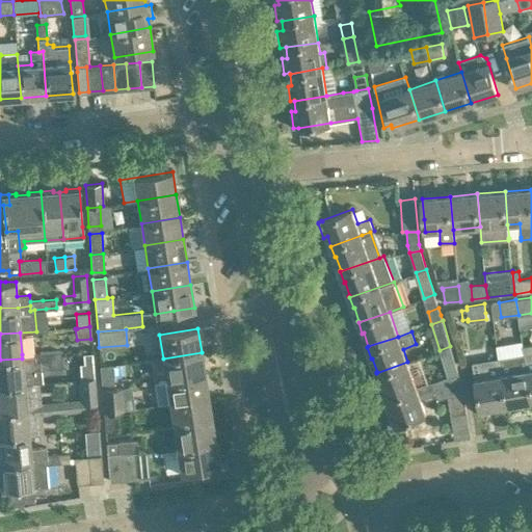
[(523,341),(497,345),(500,357),(507,405),(531,401),(531,395),(525,353),(523,341)]
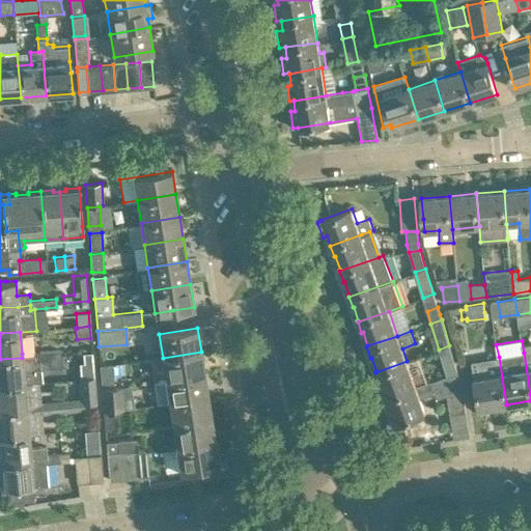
[(48,360),(60,359),(60,351),(48,352),(48,360)]
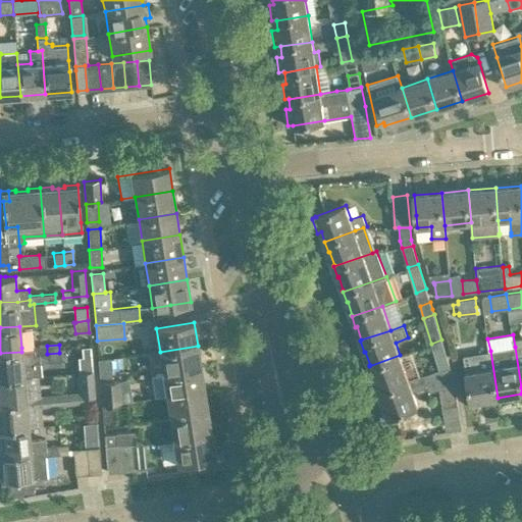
[(34,355),(47,354),(47,346),(34,347),(34,351),(34,355)]
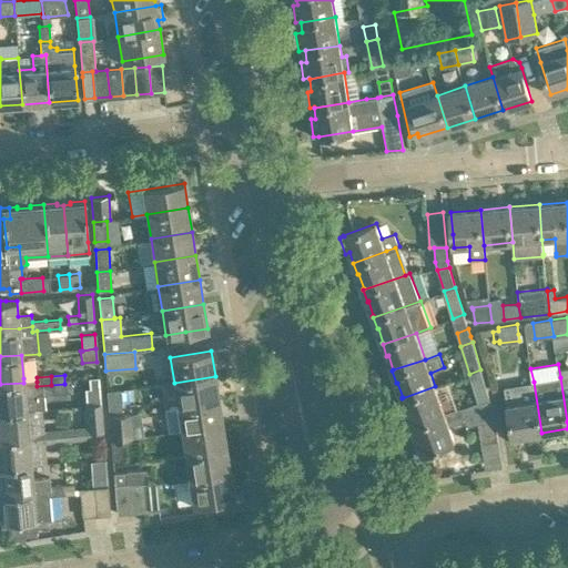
[(174,383),(178,406),(219,399),(215,376),(174,383)]
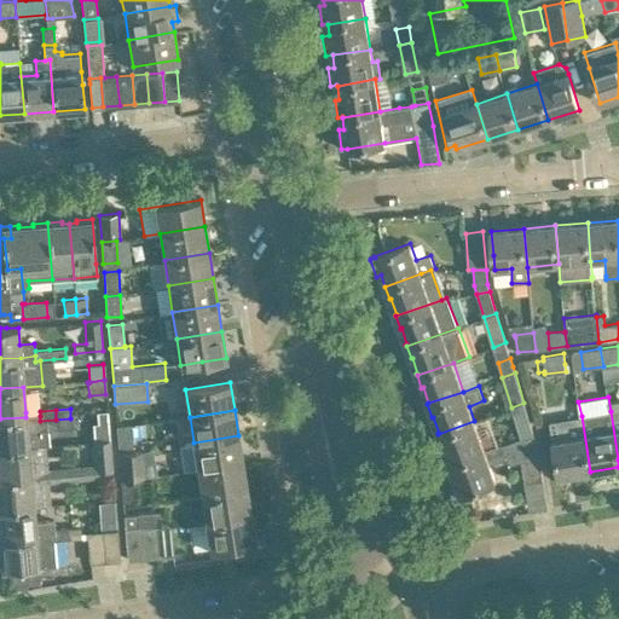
[(57,429),(56,420),(40,421),(40,416),(25,417),(0,418),(0,449),(48,445),(47,429),(57,429)]
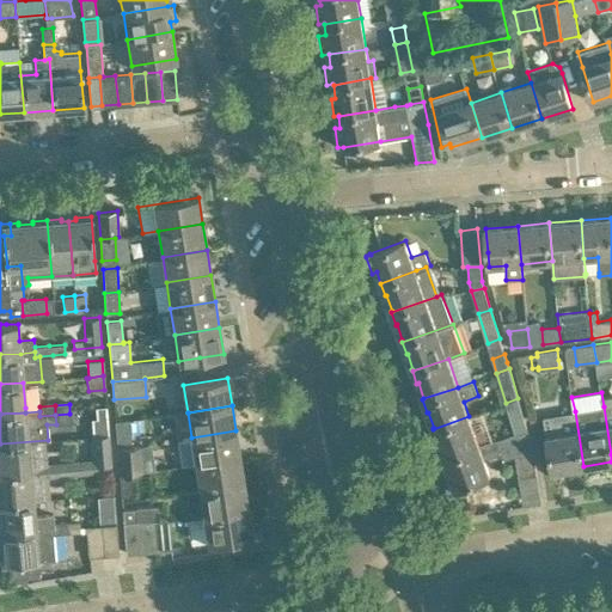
[(575,411),(544,417),(554,472),(583,466),(575,411)]
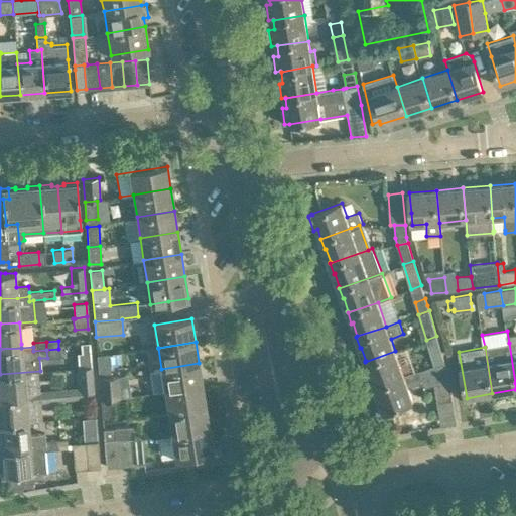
[(434,365),(444,361),(440,349),(430,352),(434,365)]
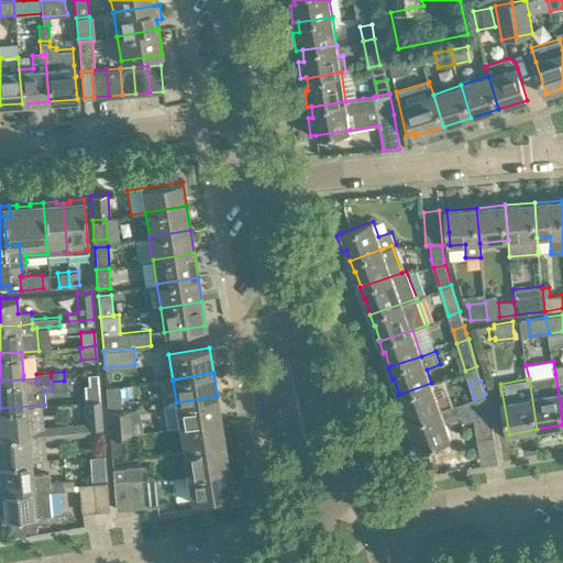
[(408,422),(441,410),(431,383),(398,395),(403,407),(404,406),(409,420),(408,421),(408,422)]
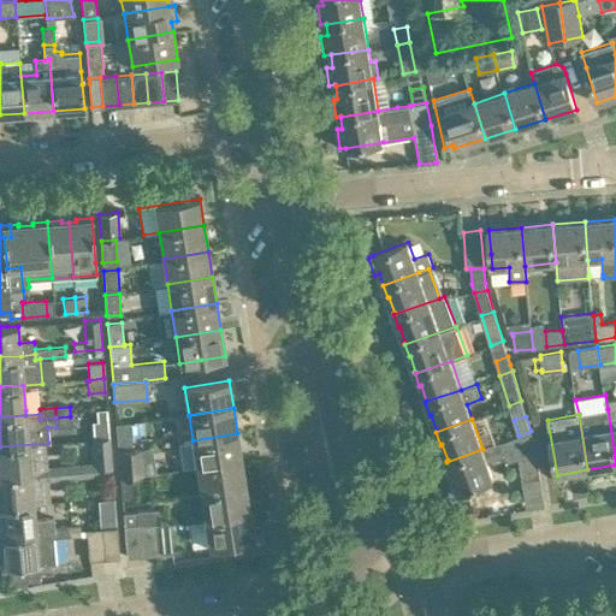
[(93,438),(110,437),(107,421),(92,422),(93,438)]
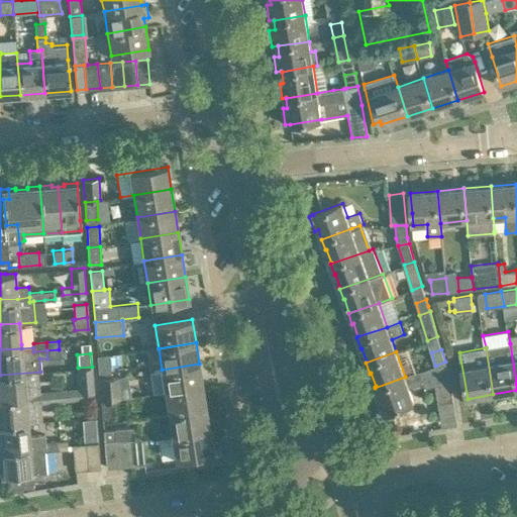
[(109,355),(97,355),(99,375),(110,374),(110,370),(109,355)]
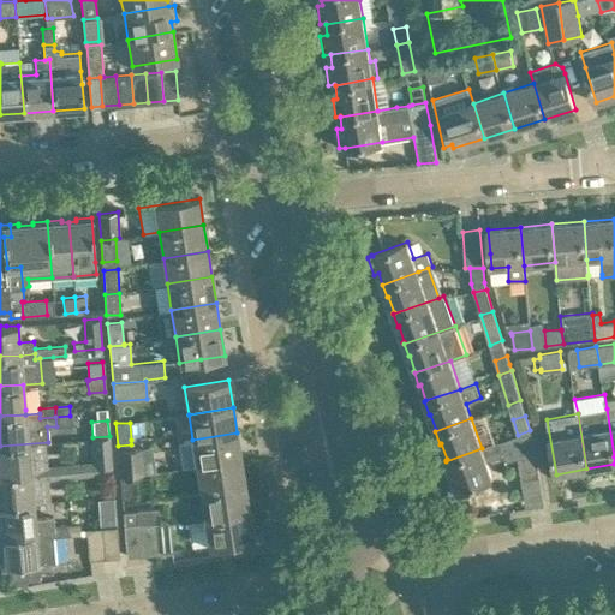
[(539,477),(535,443),(530,430),(518,435),(482,448),(446,461),(451,472),(445,475),(452,493),(457,490),(457,491),(493,478),(487,461),(506,455),(507,461),(518,458),(521,479),(539,477)]
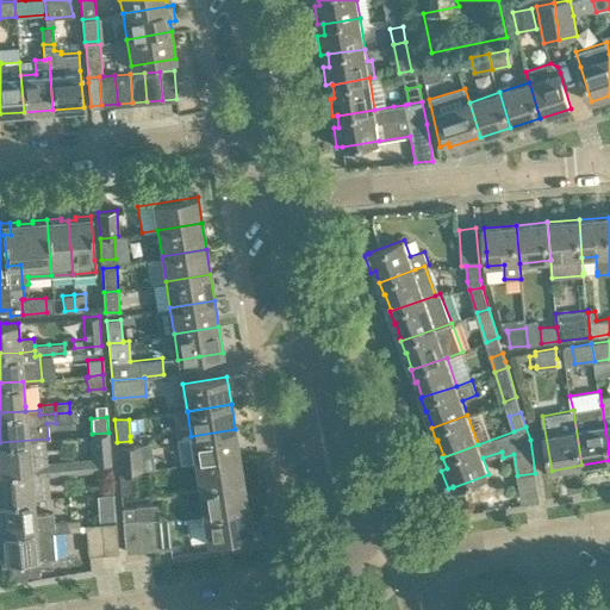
[(191,436),(178,439),(181,465),(194,462),(240,455),(235,429),(191,436)]
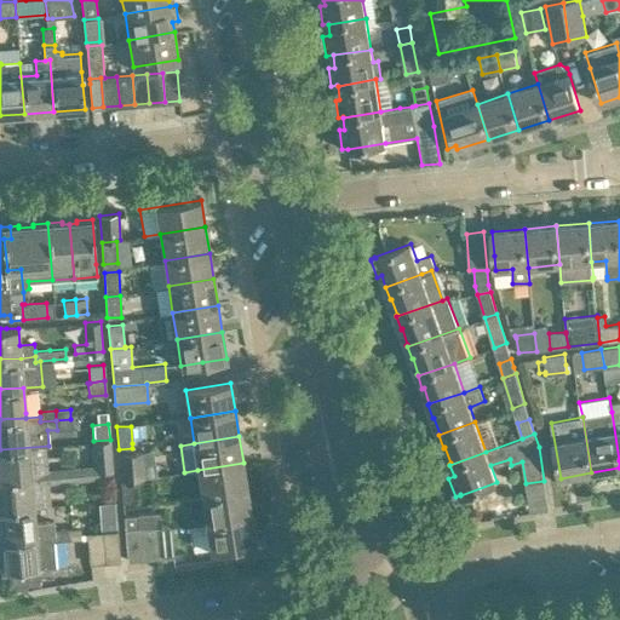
[(45,446),(0,449),(0,480),(108,471),(113,470),(110,440),(93,441),(92,442),(93,465),(47,469),(45,446)]
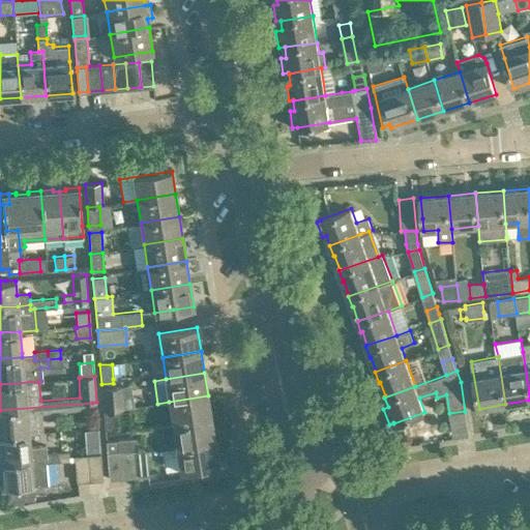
[(122,385),(100,387),(104,410),(115,409),(115,410),(124,409),(124,408),(135,408),(133,384),(122,385)]
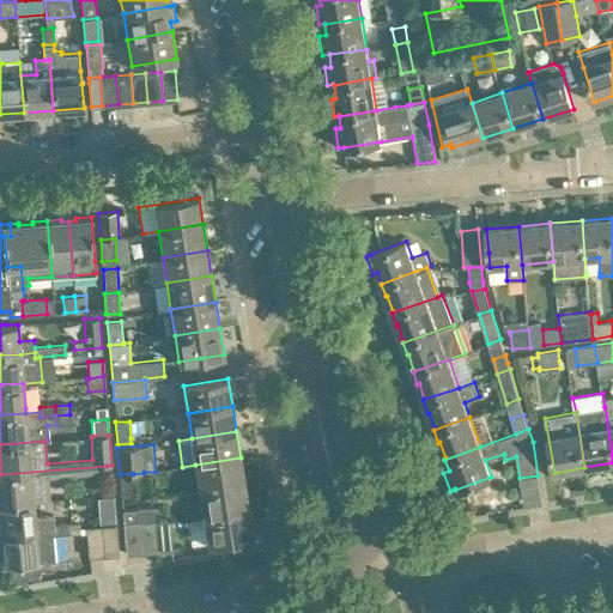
[(200,491),(244,484),(241,457),(195,465),(200,491)]
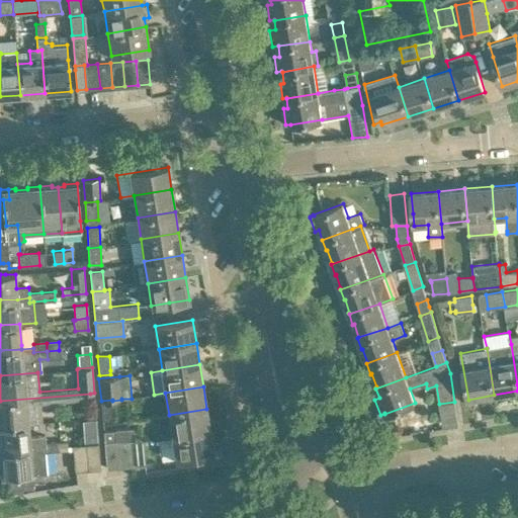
[(39,403),(91,399),(90,394),(0,401),(0,425),(27,423),(26,412),(40,410),(39,403)]
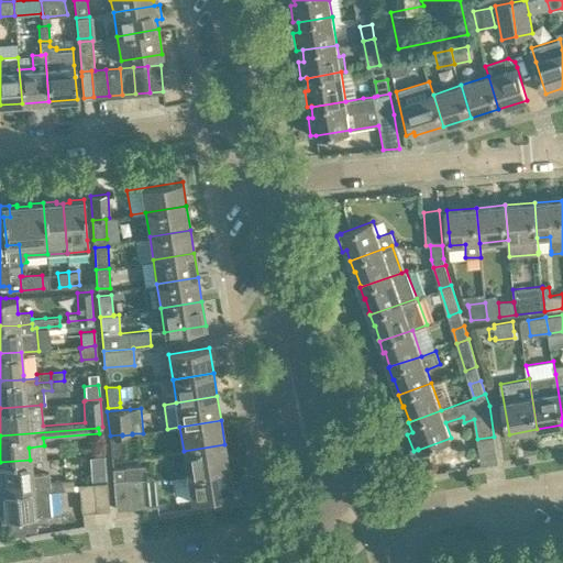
[(124,455),(122,435),(122,434),(110,435),(111,456),(124,455)]
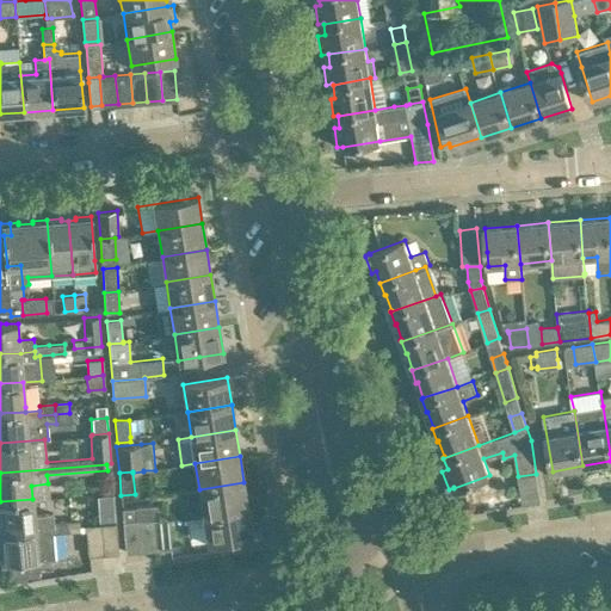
[(247,507),(244,482),(199,489),(185,491),(187,503),(201,500),(203,514),(247,507)]
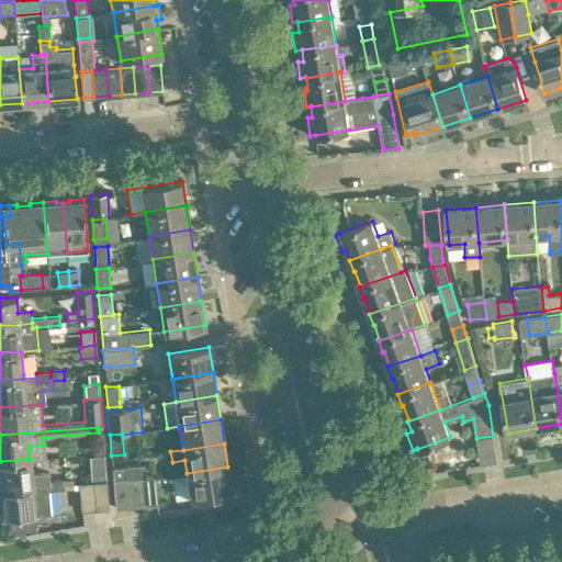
[(30,459),(0,461),(0,489),(47,484),(47,491),(63,490),(62,480),(49,481),(48,472),(31,473),(30,459)]
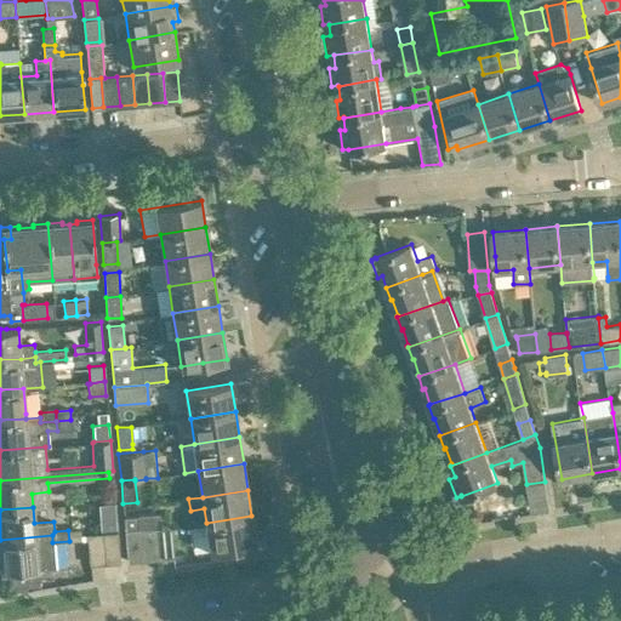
[(161,529),(161,528),(159,513),(136,516),(140,530),(155,529),(161,529)]
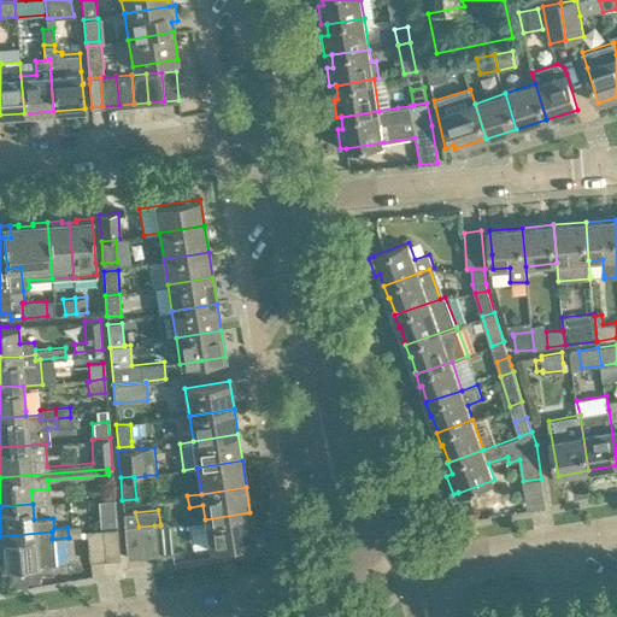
[(123,513),(124,528),(139,527),(135,512),(123,513)]
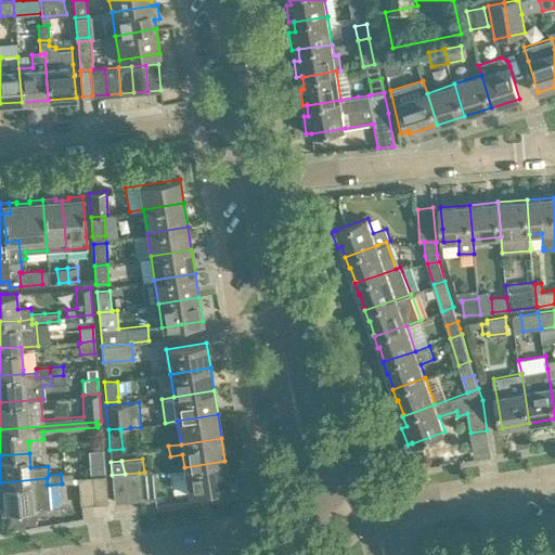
[(229,486),(224,461),(184,467),(189,492),(229,486)]
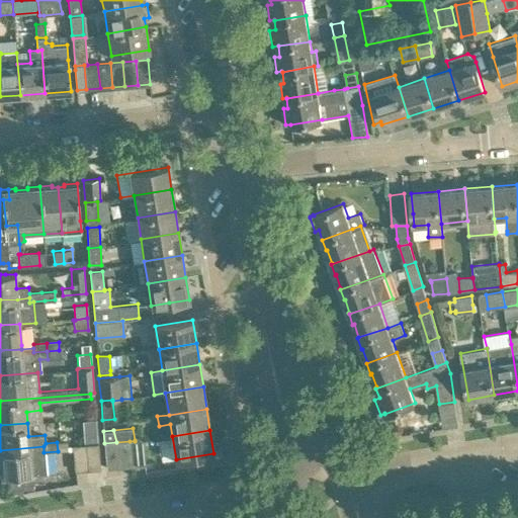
[(143,439),(135,440),(135,441),(130,441),(131,465),(145,464),(143,439)]
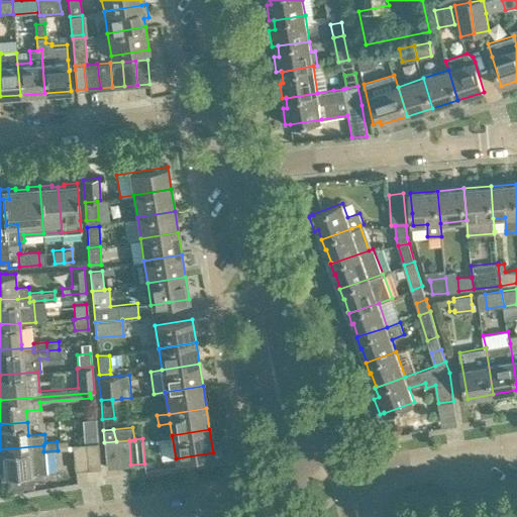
[(68,440),(57,441),(58,450),(69,449),(68,440)]
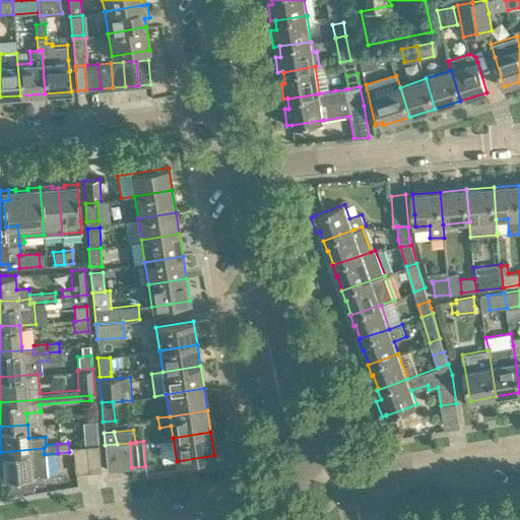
[(131,467),(130,443),(117,444),(118,468),(131,467)]
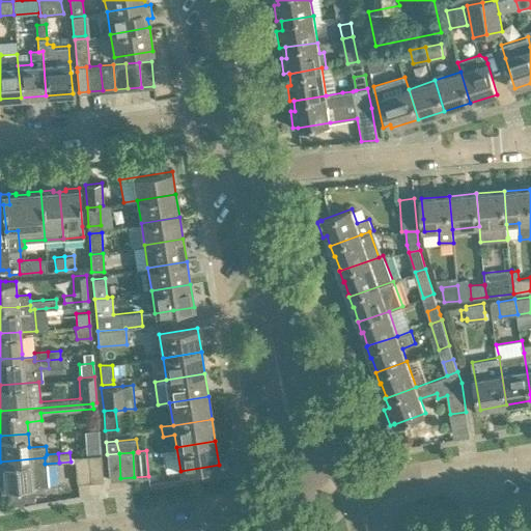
[(107,454),(109,479),(120,478),(119,453),(107,454)]
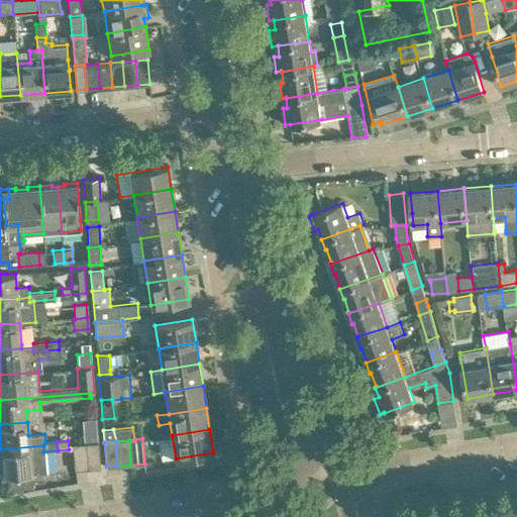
[(100,468),(101,468),(99,442),(98,442),(84,443),(86,469),(100,468)]
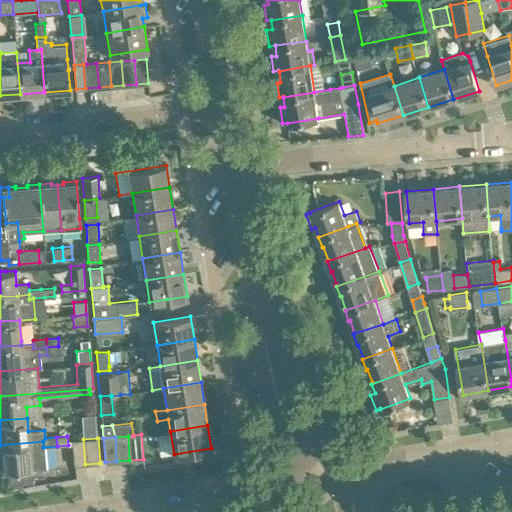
[(74,465),(85,464),(83,439),(72,440),(74,465)]
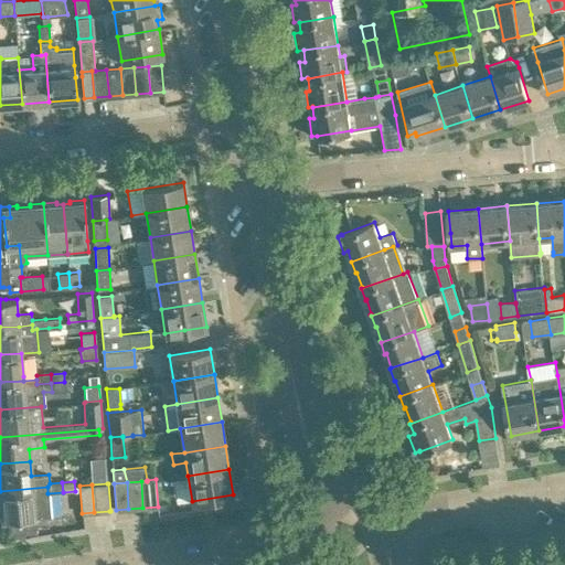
[(50,515),(48,493),(48,487),(0,491),(0,501),(1,520),(50,515)]
